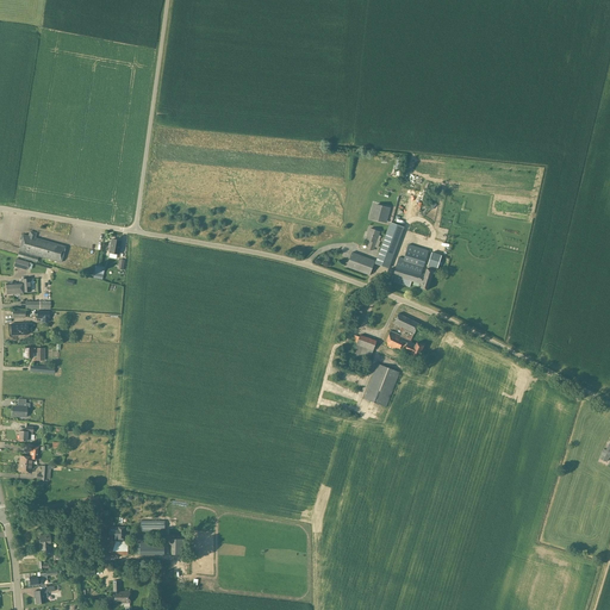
[(387,223),(391,207),(375,204),(372,219),(387,223)]
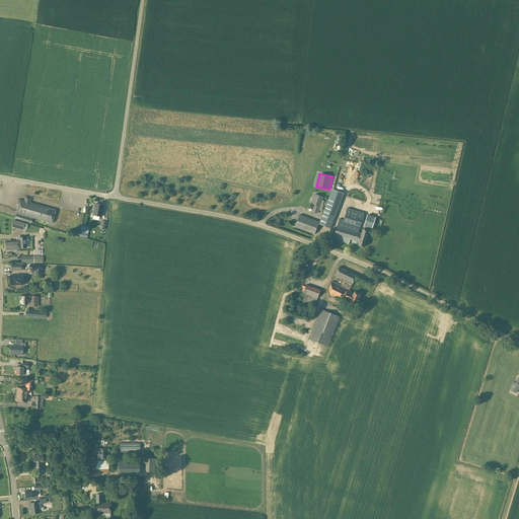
[(325,198),(328,200),(319,224),(330,228),(344,195),(332,190),(330,194),(327,193),(325,198)]
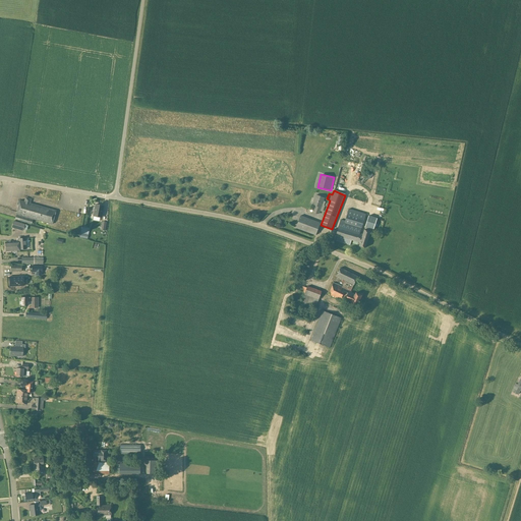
[(319,214),(320,211),(323,212),(325,206),(324,206),(326,201),(324,200),(325,198),(316,195),(312,205),(315,206),(313,212),(319,214)]
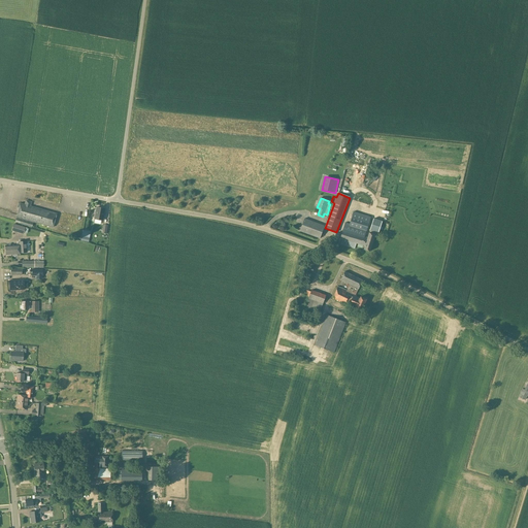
[(25,204),(20,203),(20,204),(19,204),(18,207),(19,207),(17,217),(53,227),(57,213),(30,206),(31,202),(26,200),(25,204)]
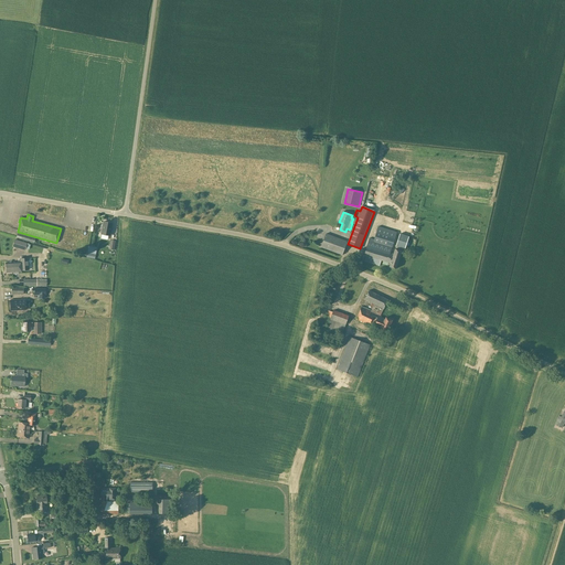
[(104,222),(104,224),(103,224),(102,225),(100,227),(102,228),(103,228),(102,234),(110,236),(113,223),(104,222)]
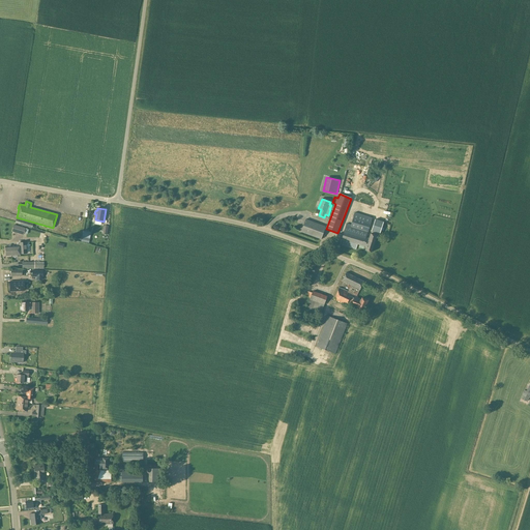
[(365,241),(367,232),(373,217),(355,212),(351,225),(347,224),(340,245),(356,249),(357,244),(366,247),(365,251),(372,253),(377,236),(371,234),(367,242),(365,241)]
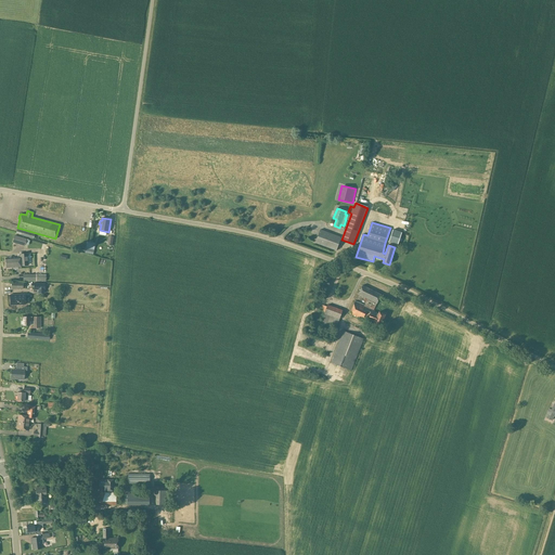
[(15,233),(26,236),(30,237),(34,239),(35,234),(16,229),(15,233)]
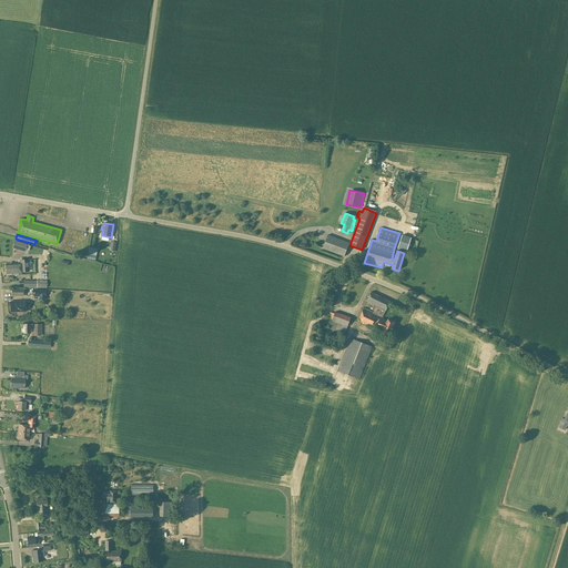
[(350,243),(327,235),(323,249),(344,256),(350,243)]
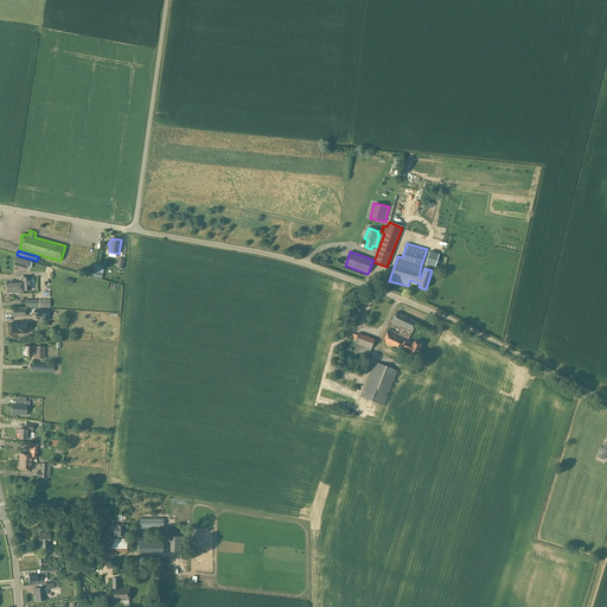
[(429,251),(425,264),(435,268),(439,254),(429,251)]
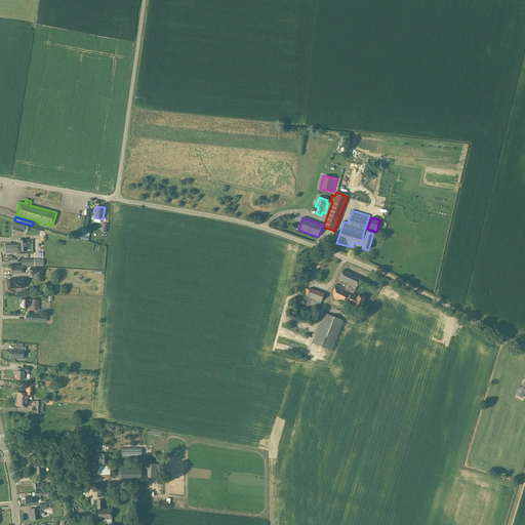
[(24,231),(27,232),(28,228),(25,227),(26,226),(25,226),(13,223),(11,230),(24,233),(24,231)]
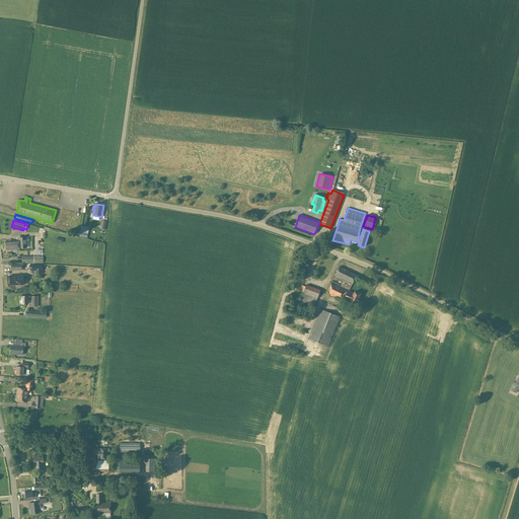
[(4,241),(5,242),(5,249),(5,250),(19,249),(19,248),(26,248),(26,247),(25,237),(18,237),(18,238),(17,238),(16,240),(4,241)]
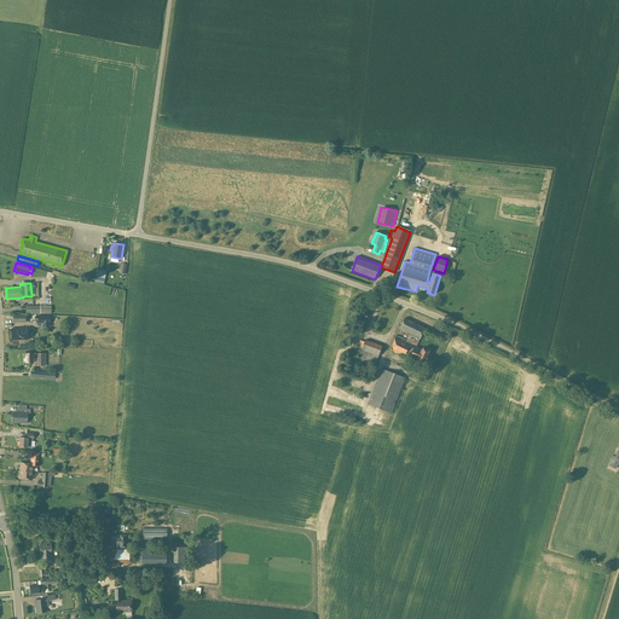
[(38,316),(38,324),(42,324),(42,328),(50,328),(50,316),(38,316)]
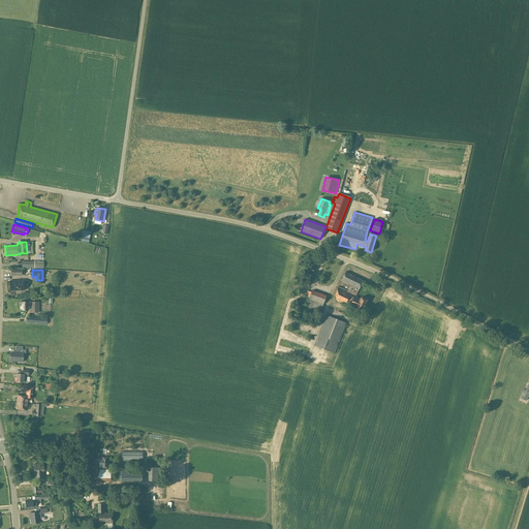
[(342,281),(350,285),(347,291),(339,287),(334,300),(349,307),(349,306),(355,309),(355,310),(362,313),(368,300),(362,297),(362,298),(356,296),(360,289),(364,281),(346,272),(342,281)]
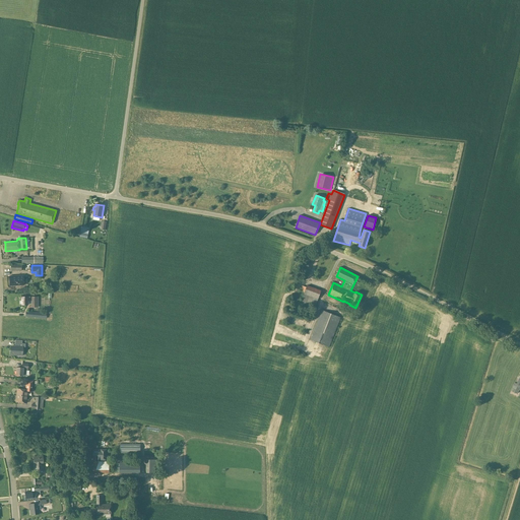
[(23,285),(23,275),(9,276),(9,286),(23,285)]
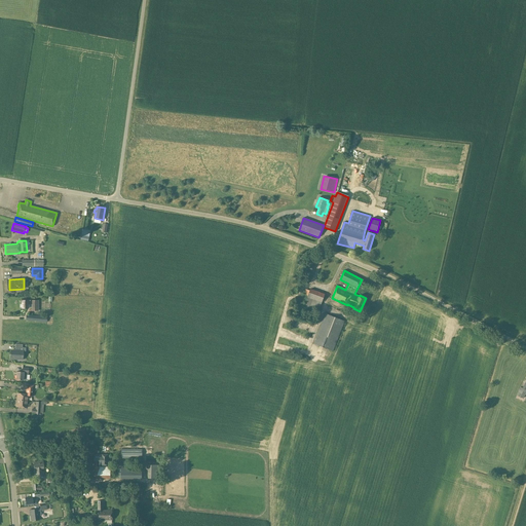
[(303,296),(307,297),(304,304),(303,308),(311,311),(312,309),(311,309),(312,307),(320,309),(322,303),(325,294),(310,289),(310,291),(305,289),(303,296)]
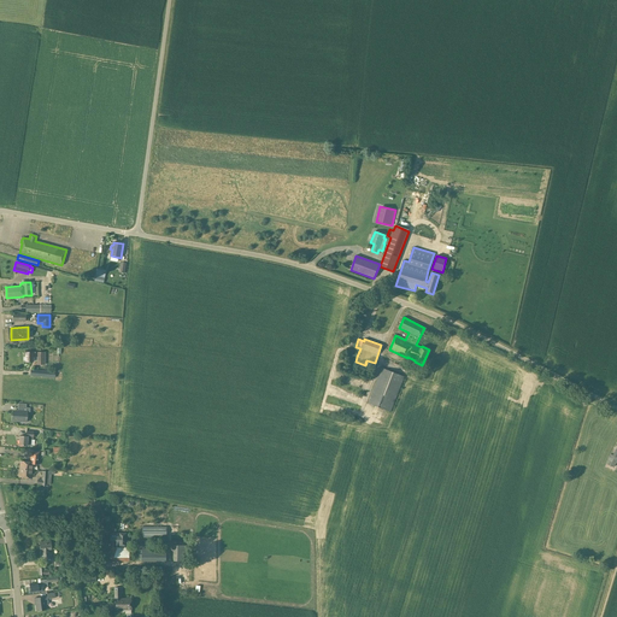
[(405,377),(381,368),(368,404),(391,412),(405,377)]
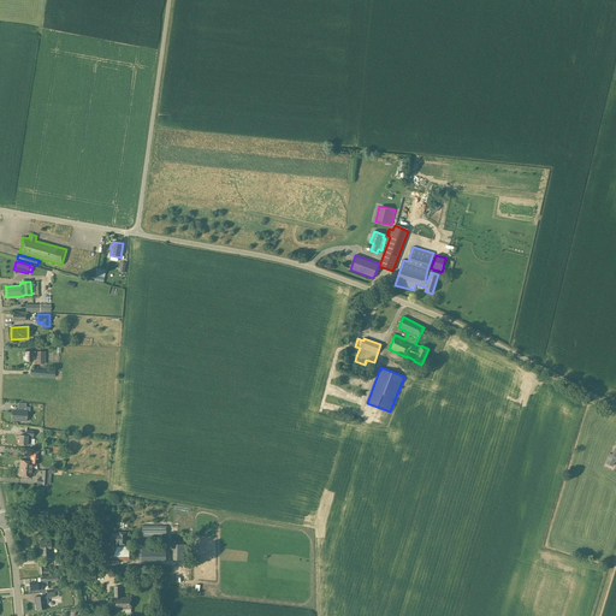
[(27,421),(27,412),(30,412),(30,408),(25,407),(27,403),(18,403),(17,412),(13,410),(12,420),(17,420),(17,421),(19,421),(21,422),(23,422),(25,421),(27,421)]
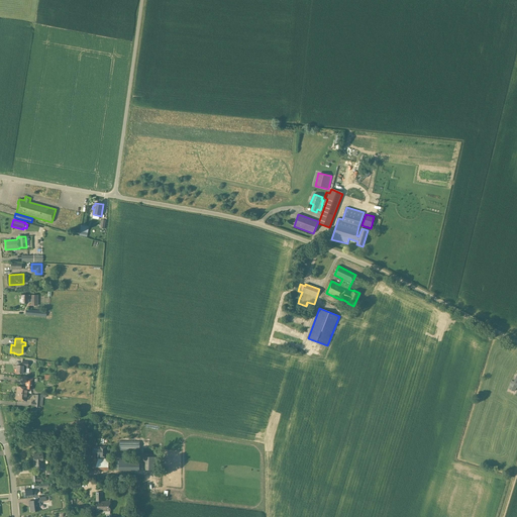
[(22,362),(22,366),(16,366),(15,373),(22,374),(26,374),(26,369),(27,369),(27,367),(29,367),(29,364),(28,364),(28,362),(22,362)]
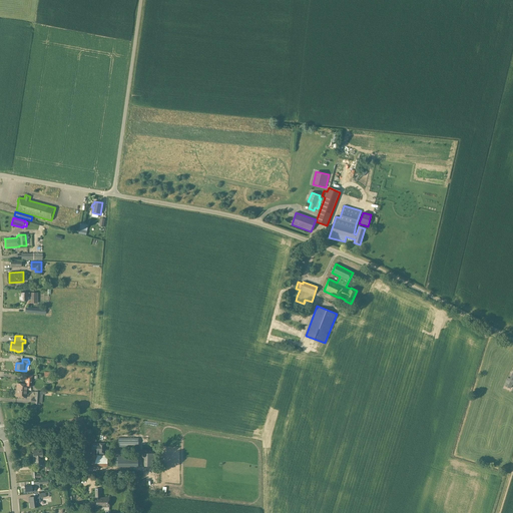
[(510,389),(512,383),(512,373),(509,379),(507,378),(504,385),(510,389)]
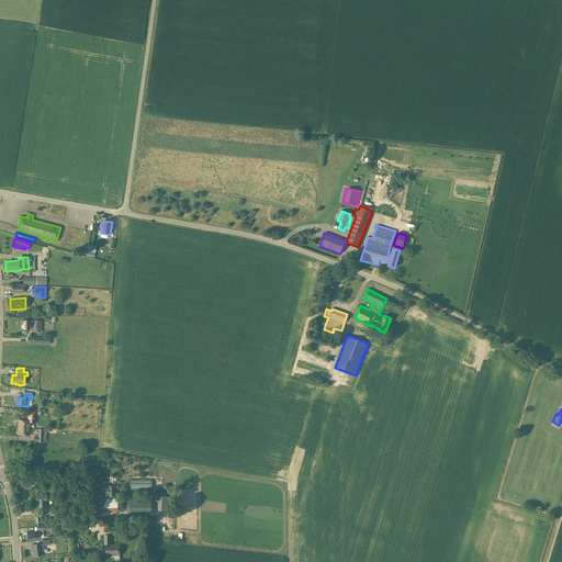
[(29,411),(27,418),(27,422),(19,420),(18,428),(30,429),(30,424),(35,424),(36,411),(29,411)]
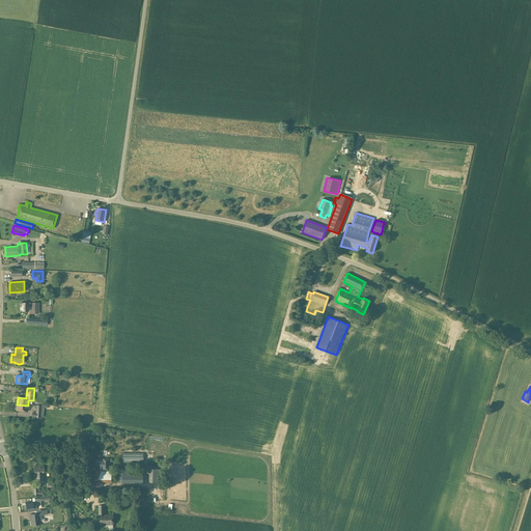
[(40,419),(40,417),(44,417),(44,406),(36,406),(35,413),(32,413),(32,417),(35,418),(40,419)]
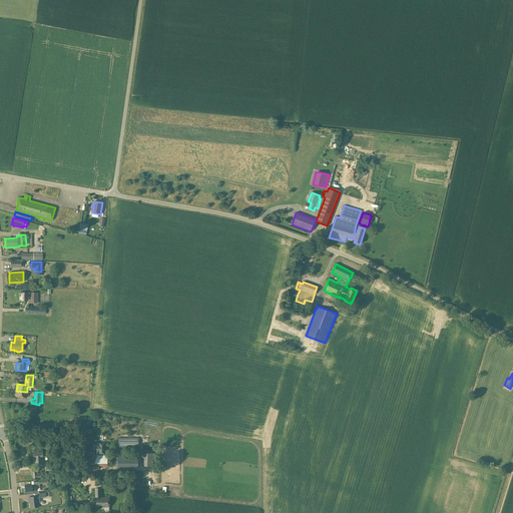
[(122,434),(122,438),(118,438),(118,447),(138,447),(138,438),(130,438),(130,434),(122,434)]
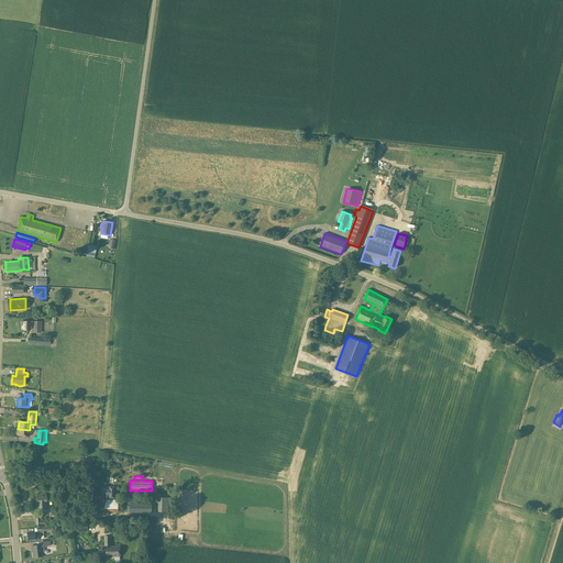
[(101,511),(118,511),(118,501),(118,500),(107,500),(107,498),(114,498),(114,487),(101,487),(101,511)]
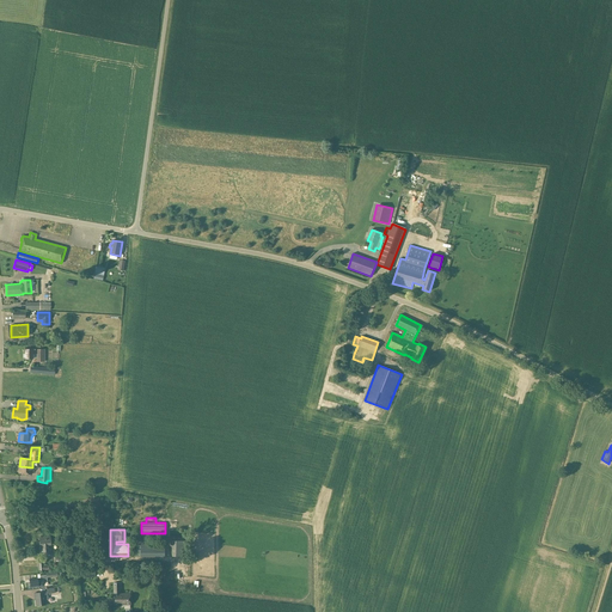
[(38,537),(40,555),(51,554),(50,536),(38,537)]
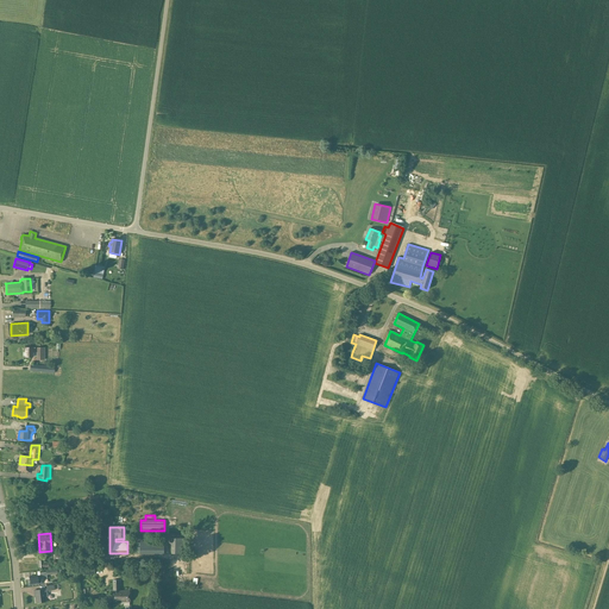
[(171,554),(184,554),(184,539),(171,539),(171,554)]
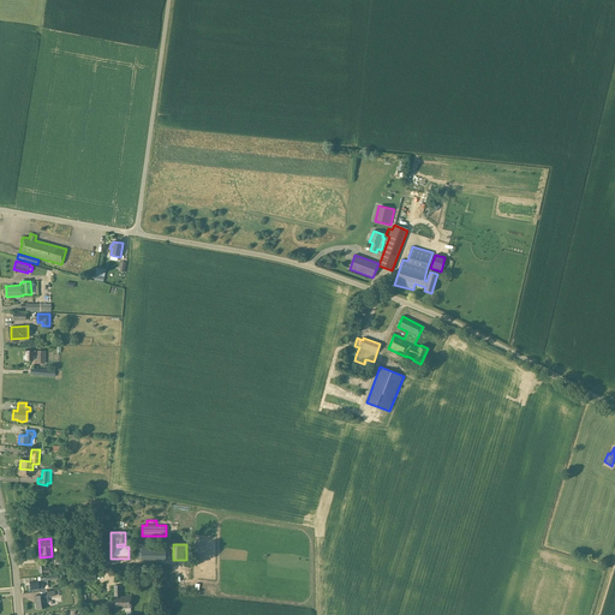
[(142,547),(142,560),(166,560),(166,547),(142,547)]
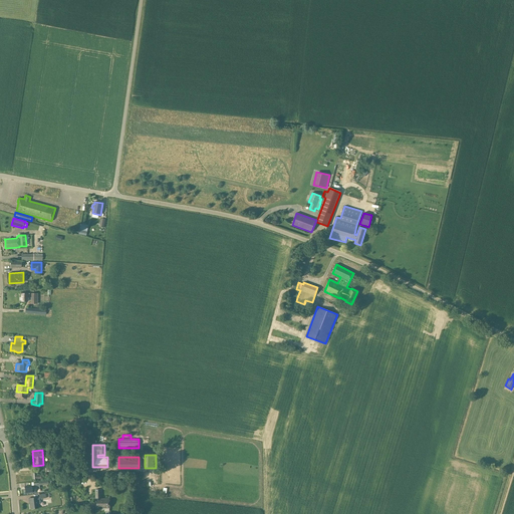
[(30,471),(31,479),(40,479),(40,474),(36,474),(36,471),(30,471)]
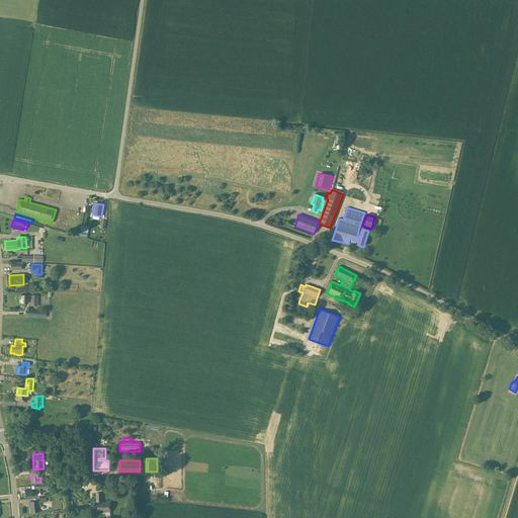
[(24,490),(25,493),(23,494),(24,496),(25,497),(25,498),(39,496),(38,493),(36,493),(35,489),(31,490),(24,490)]
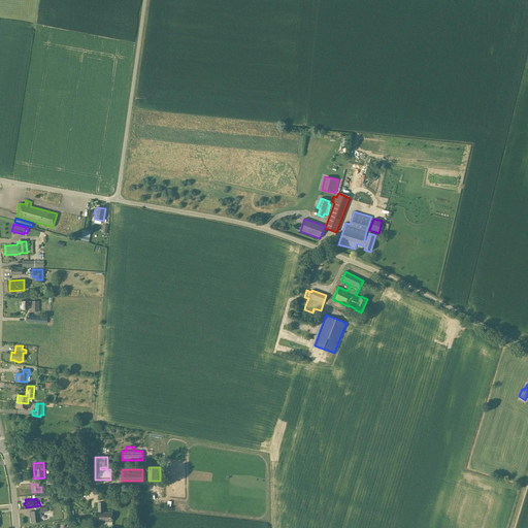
[(112,512),(104,512),(104,502),(98,503),(98,513),(99,522),(107,522),(107,526),(112,525),(112,512)]
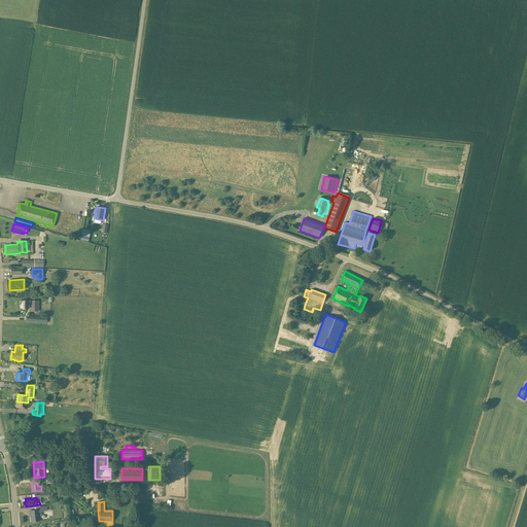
[(39,521),(39,517),(41,517),(41,512),(47,511),(46,506),(40,507),(40,511),(38,511),(38,510),(29,511),(29,516),(30,515),(31,522),(39,521)]
